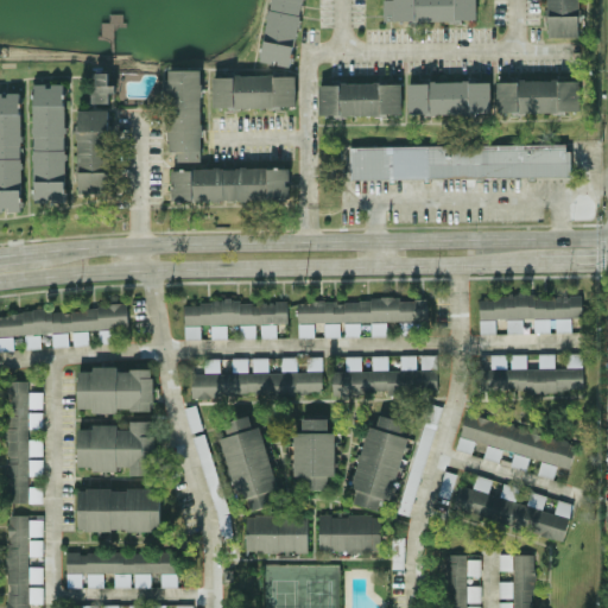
[(276,0),(305,0),(293,65),(264,59),(276,0)]
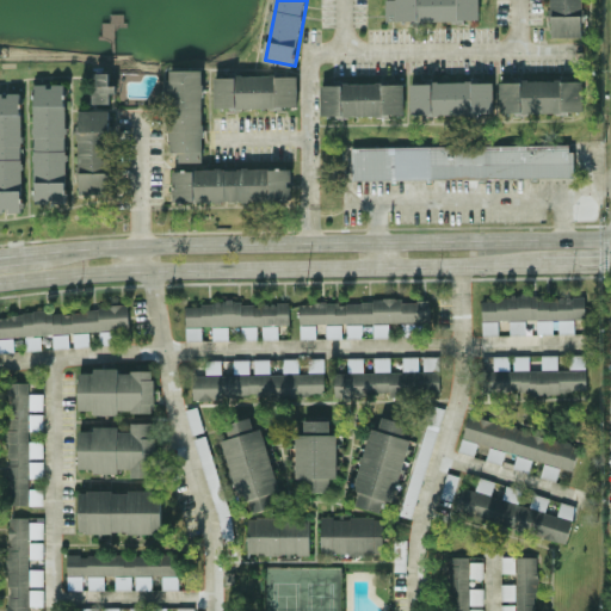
[(480,0),(480,20),(399,23),(399,20),(388,20),(388,0),(480,0)]
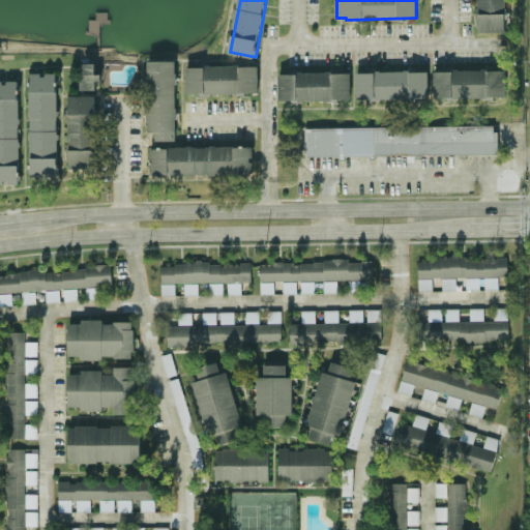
[(479,0),(508,0),(509,32),(480,33),(479,0)]
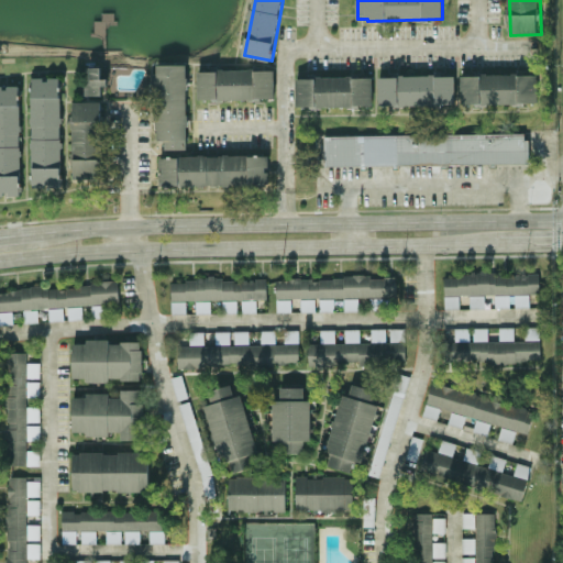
[(168,140),(159,140),(159,129),(158,129),(158,77),(159,77),(159,65),(168,65),(189,65),(189,150),(168,150),(168,140)]
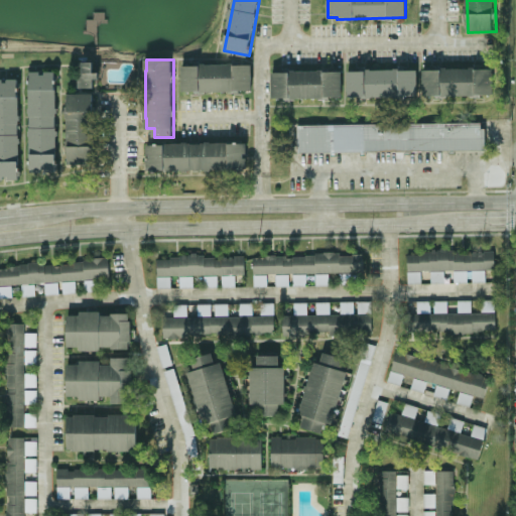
[(196,90),(183,90),(184,67),(196,67),(196,61),(209,61),(209,66),(236,66),(236,63),(254,65),(254,90),(242,90),(241,92),(196,92),(196,90)]
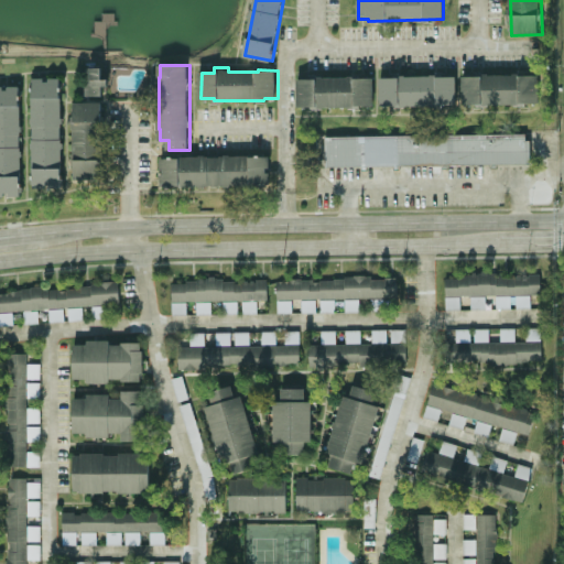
[(87,82),(90,82),(90,68),(104,68),(104,79),(108,79),(108,87),(104,87),(104,96),(96,96),(87,96),(87,82)]
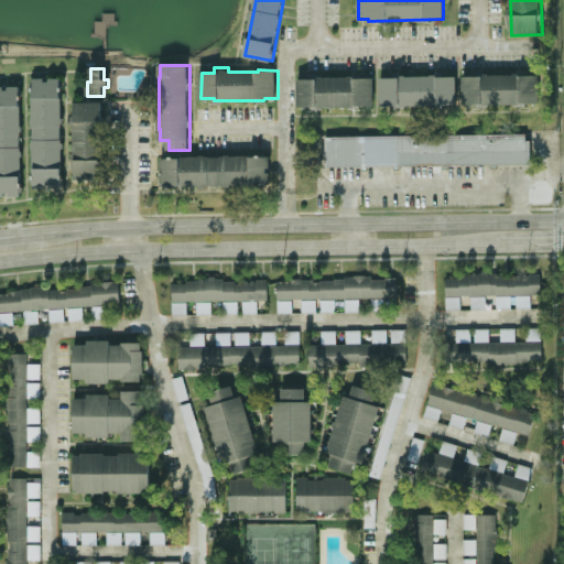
[(381,76),(458,75),(458,109),(382,110),(381,76)]
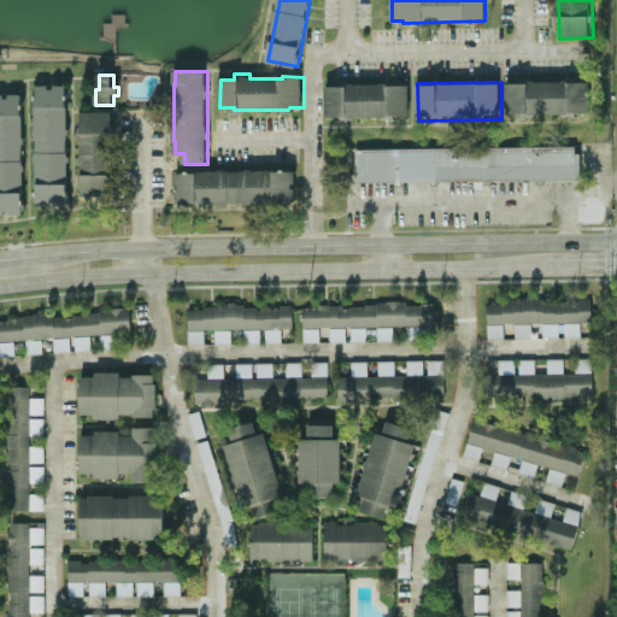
[(509,83),(593,82),(593,116),(509,117),(509,83)]
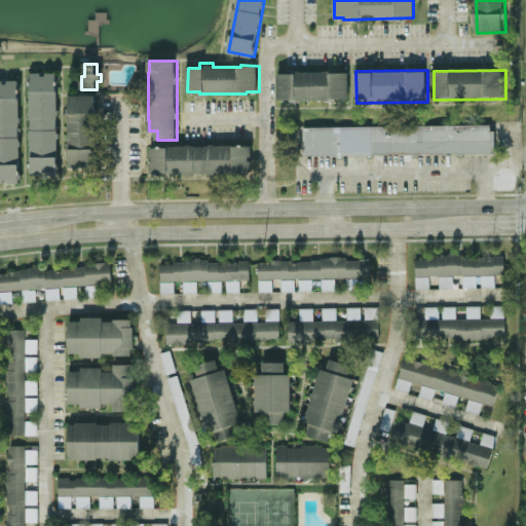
[(278,73),(349,72),(349,103),(279,104),(278,73)]
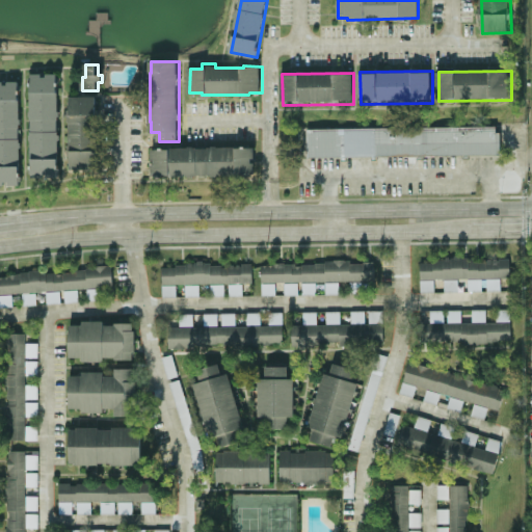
[(32,74),(60,74),(60,178),(32,178),(32,74)]
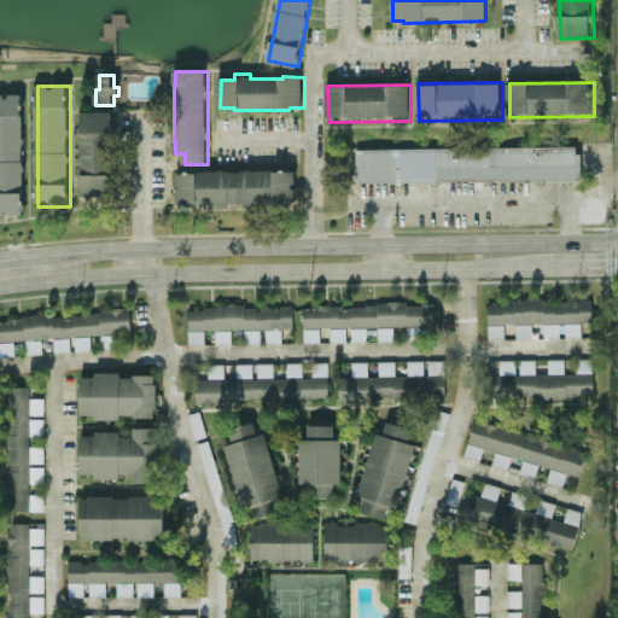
[(0,94),(24,94),(24,214),(0,214),(0,94)]
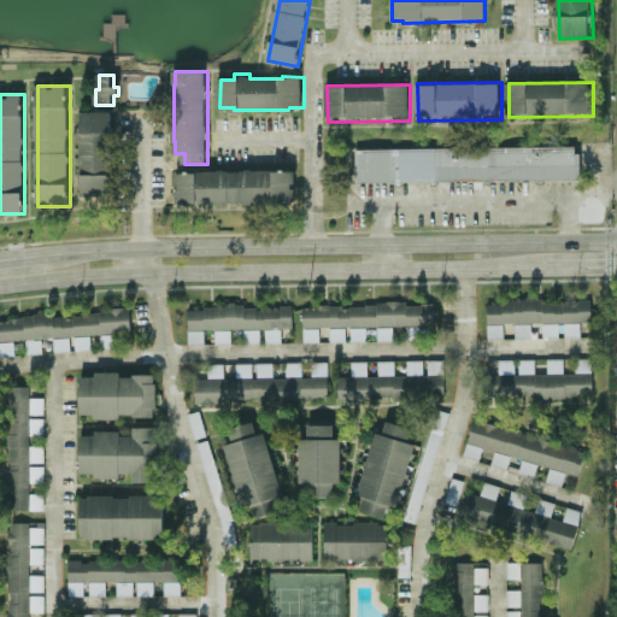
[(82,113),(113,113),(113,195),(82,195),(82,113)]
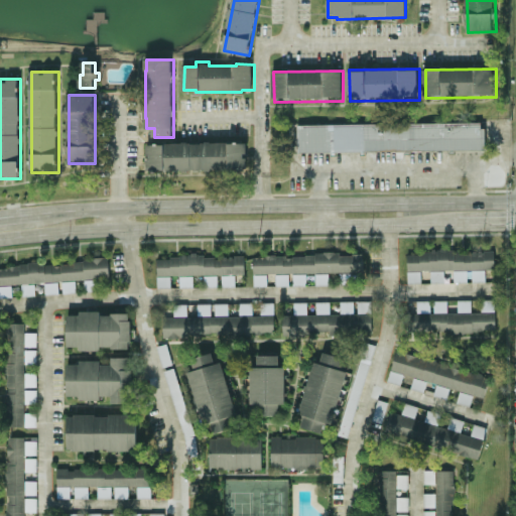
[(485,148),(368,151),(368,126),(485,123),(485,148)]
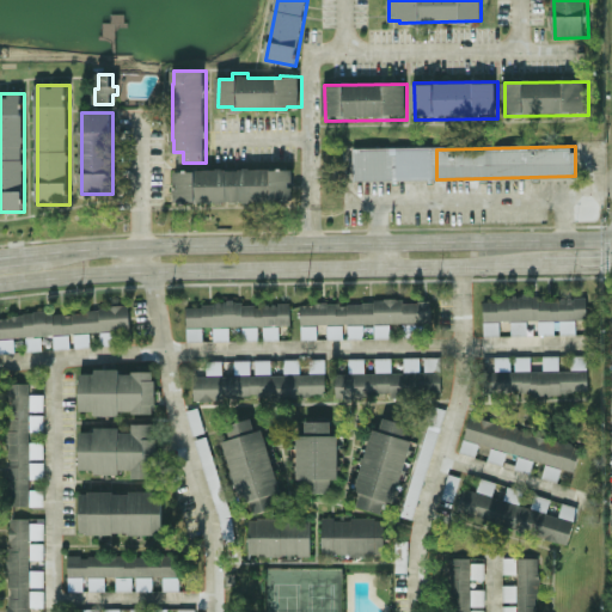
[(433,148),(434,178),(356,181),(355,151),(433,148)]
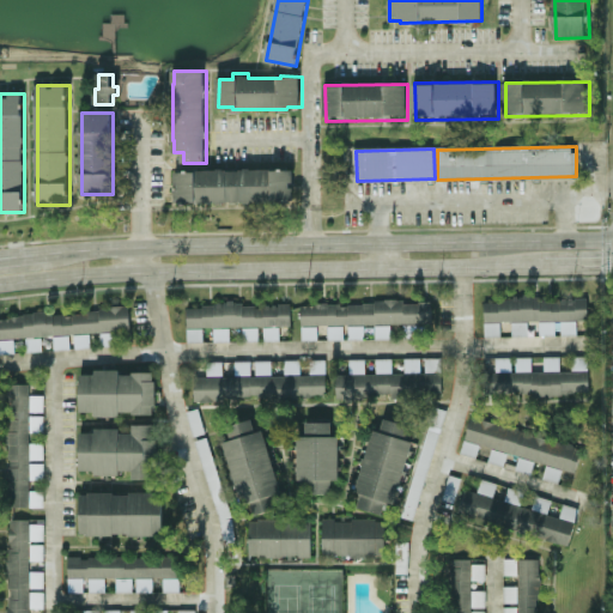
[(293,170),(295,201),(174,204),(174,173),(293,170)]
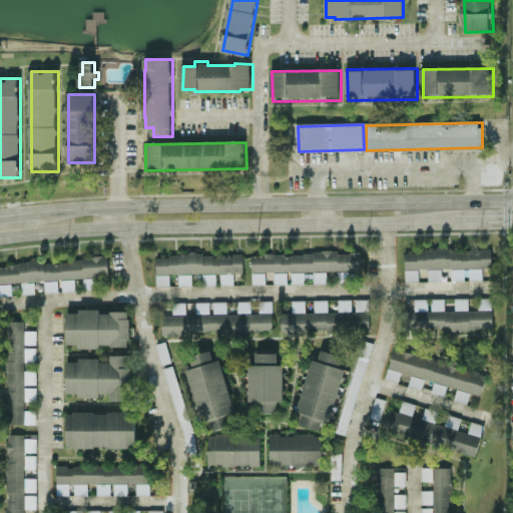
[(405,254),(406,271),(491,268),(491,250),(480,250),(480,252),(479,252),(479,251),(476,251),(476,252),(473,252),(473,251),(470,251),(470,252),(468,252),(468,253),(461,253),(461,252),(451,252),(451,249),(446,249),(446,248),(443,248),(443,247),(438,247),(438,249),(435,249),(435,250),(433,250),(432,248),(430,248),(430,250),(427,250),(427,251),(417,252),(417,254),(405,254)]
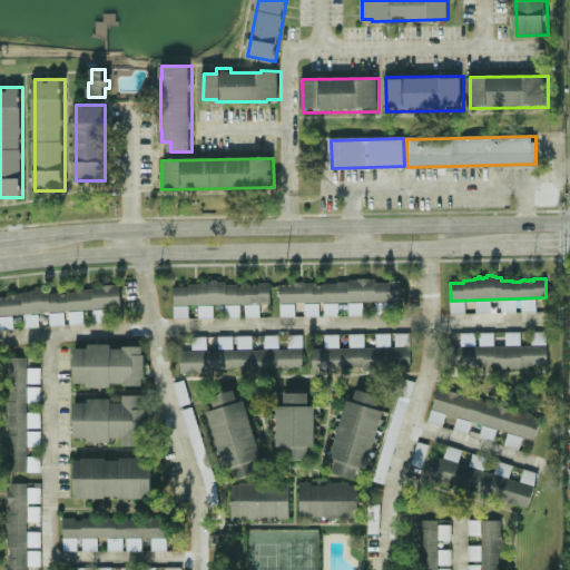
[(279,285),(293,285),(293,283),(304,283),(304,284),(316,284),(316,286),(323,286),(323,285),(337,285),(336,283),(347,283),(347,281),(357,281),(357,279),(370,279),(374,279),(374,285),(376,285),(377,285),(377,284),(389,283),(387,282),(400,282),(400,302),(278,304),(279,285)]
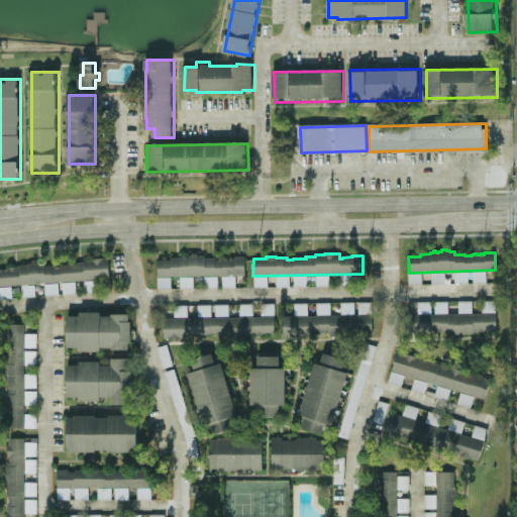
[(158,261),(170,261),(170,259),(180,259),(180,256),(182,256),(182,255),(186,255),(186,257),(188,257),(188,255),(191,255),(191,254),(196,254),(196,255),(198,255),(198,256),(203,256),(204,259),(214,259),(214,261),(221,261),(221,260),(223,260),(223,259),(226,259),(226,260),(229,260),(229,259),(234,259),(234,257),(244,257),(244,276),(158,277),(158,261)]
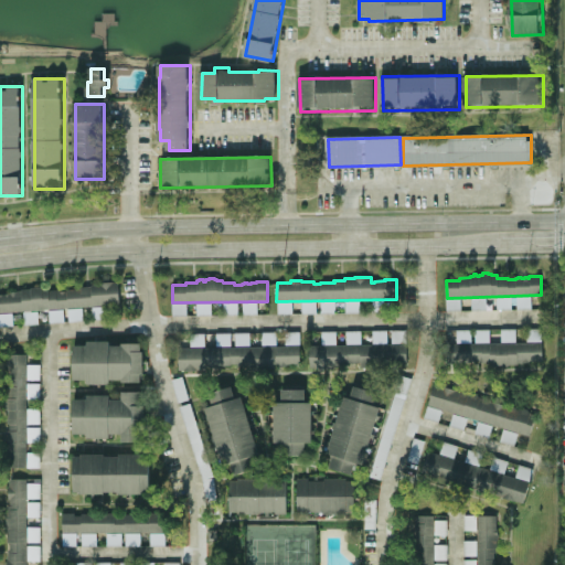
[(0,295),(10,295),(10,292),(20,291),(20,290),(31,289),(31,288),(42,287),(42,289),(48,289),(48,290),(59,289),(59,292),(65,291),(65,290),(80,289),(80,288),(91,287),(91,285),(98,285),(98,284),(112,283),(112,284),(117,283),(119,305),(0,312),(0,295)]
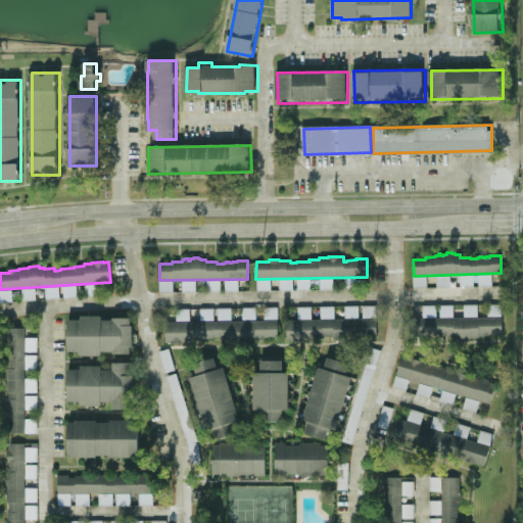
[(413,320),(502,317),(502,334),(489,335),(489,337),(479,337),(480,338),(471,339),(471,340),(454,340),(454,336),(443,336),(443,334),(413,335),(413,320)]
